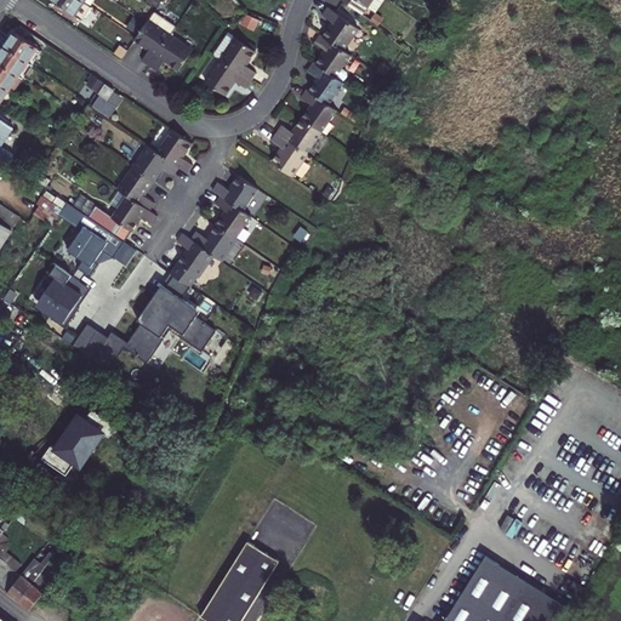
[(84,1),(80,0),(51,0),(80,20),(90,6),(84,1)]
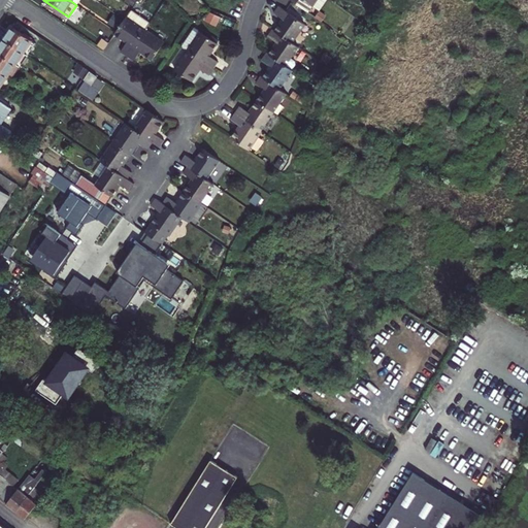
[(195,19),(198,18),(209,12),(210,11),(211,10),(210,10),(210,9),(199,0),(174,0),(174,2),(174,4),(183,11),(185,12),(186,13),(187,14),(188,15),(189,17),(192,19),(195,19)]
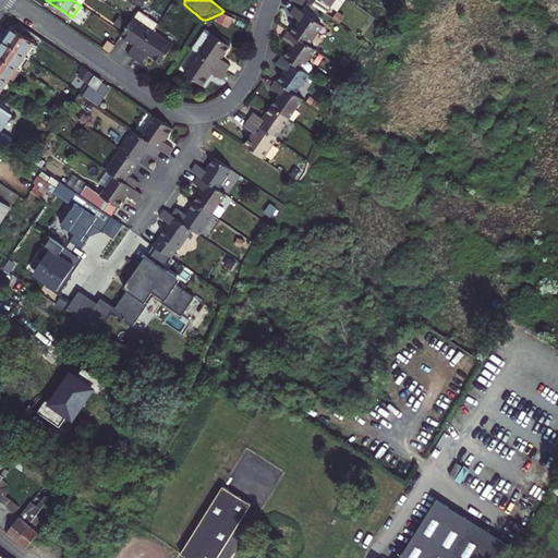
[(306,0),(307,0),(326,13),(334,0),(306,0)]
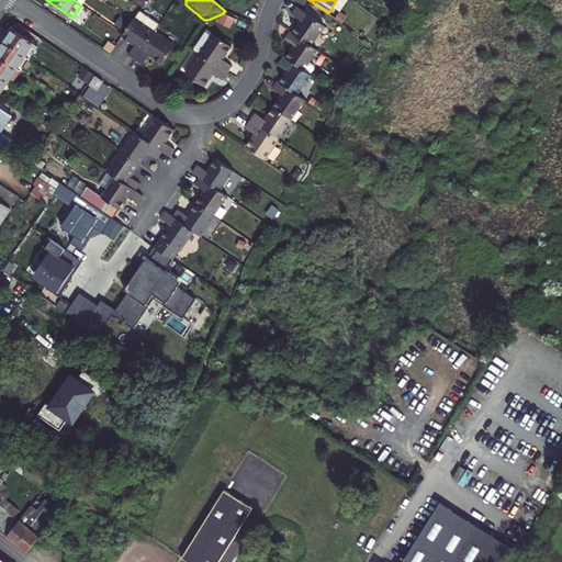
[(291,14),(300,21),(292,33),(310,46),(324,25),(296,7),(291,14)]
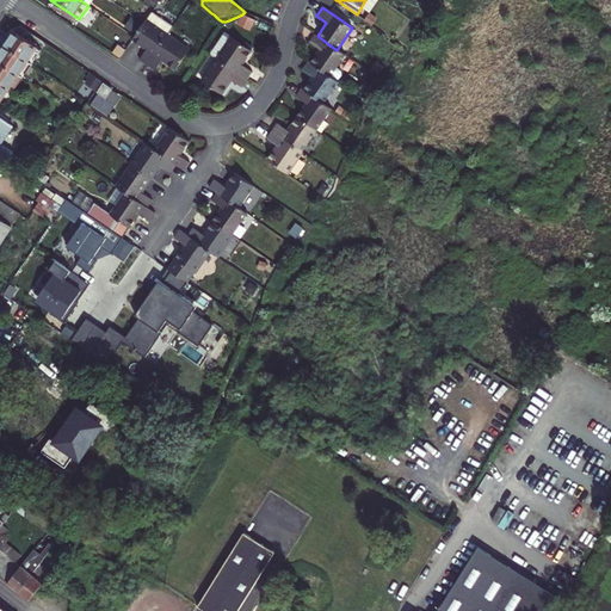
[(365,19),(372,25),(377,18),(370,12),(365,19)]
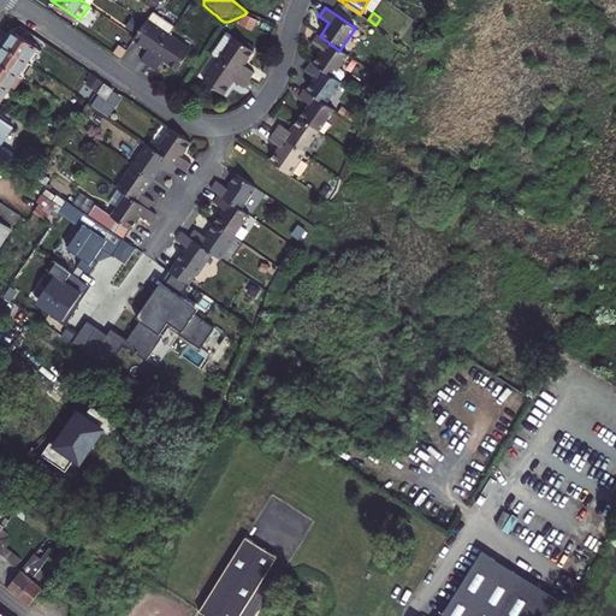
[(147,51),(141,60),(149,66),(170,36),(147,21),(144,24),(136,39),(134,41),(147,51)]
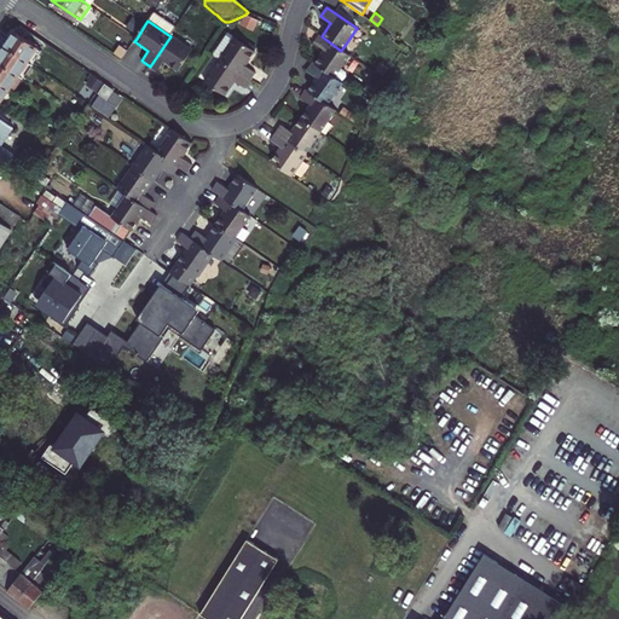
[(38,48),(15,32),(5,46),(28,62),(38,48)]
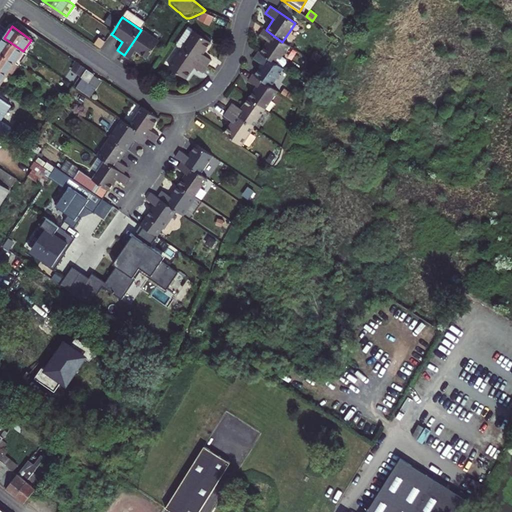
[(281,57),(289,46),(282,42),(266,30),(264,29),(259,35),(268,42),(260,53),(276,64),(281,57)]
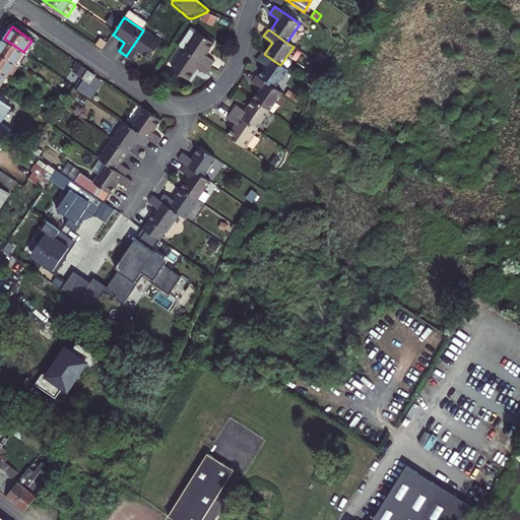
[(143,30),(126,56),(131,60),(137,52),(149,60),(161,43),(143,30)]
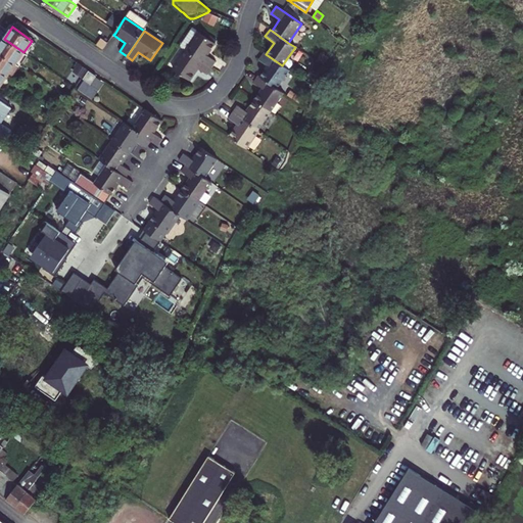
[(216,44),(198,33),(186,51),(211,68),(216,61),(207,56),(216,44)]
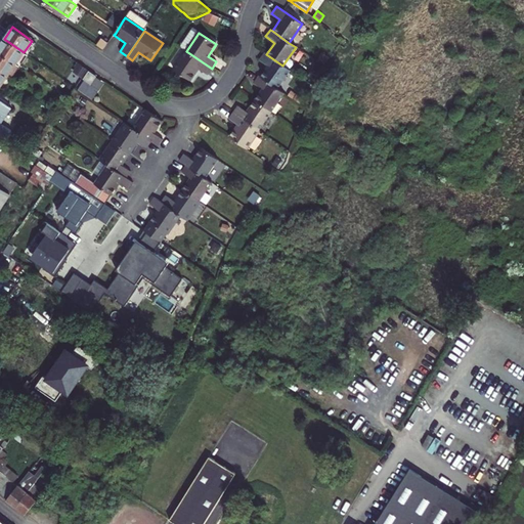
[(24,52),(4,39),(0,45),(0,53),(15,64),(24,52)]
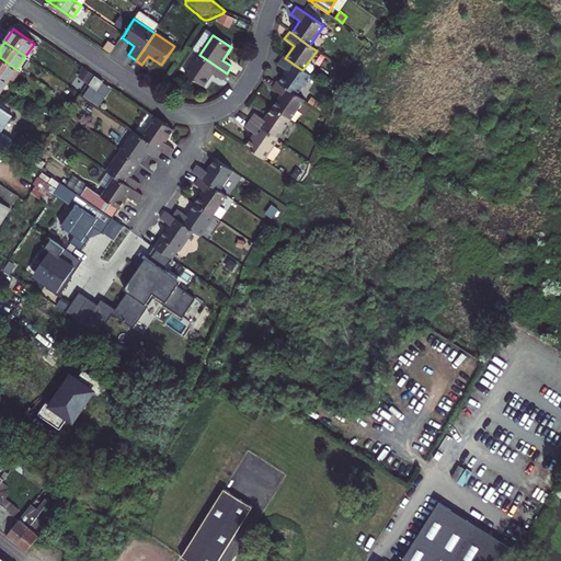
[(103,49),(111,54),(115,46),(109,42),(103,49)]
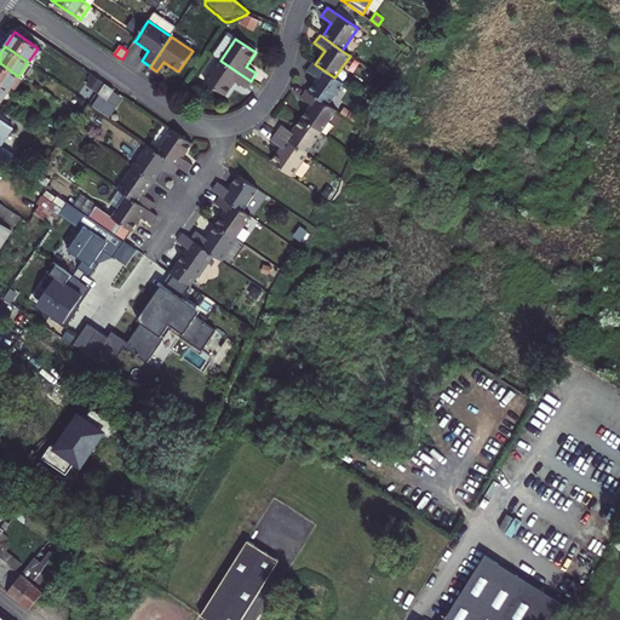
[(33,65),(42,52),(38,49),(28,62),(33,65)]
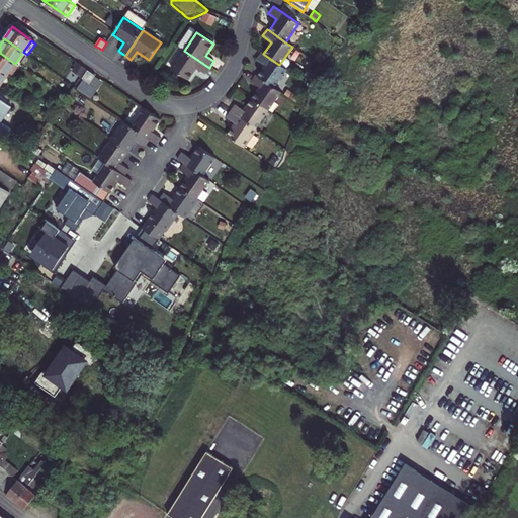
[(209,68),(184,51),(171,69),(188,80),(196,68),(204,74),(209,68)]
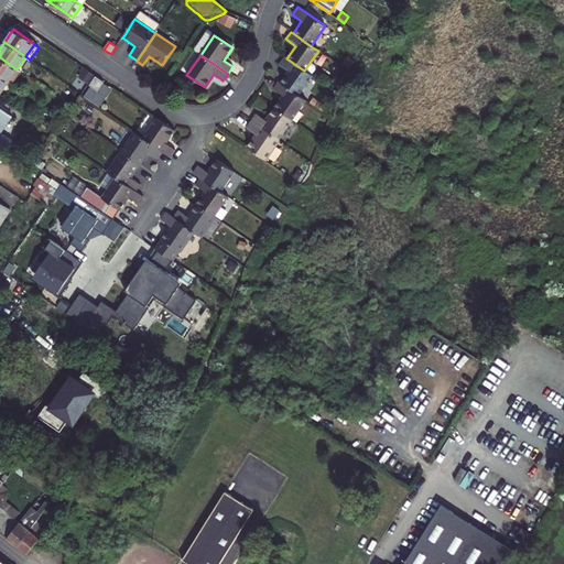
[(25,56),(17,69),(21,73),(30,60),(25,56)]
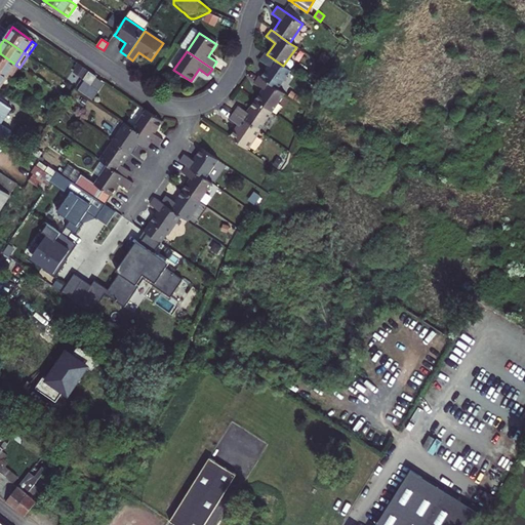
[(260,77),(278,89),(290,71),(289,70),(283,66),(267,54),(265,52),(259,59),(269,66),(260,77)]
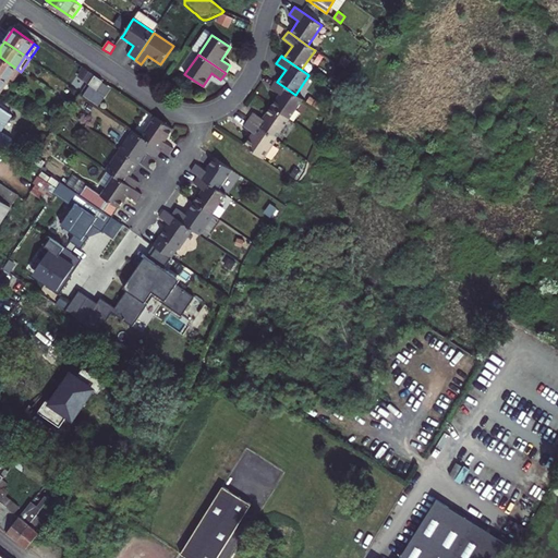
[(16,69),(0,57),(0,75),(8,81),(16,69)]
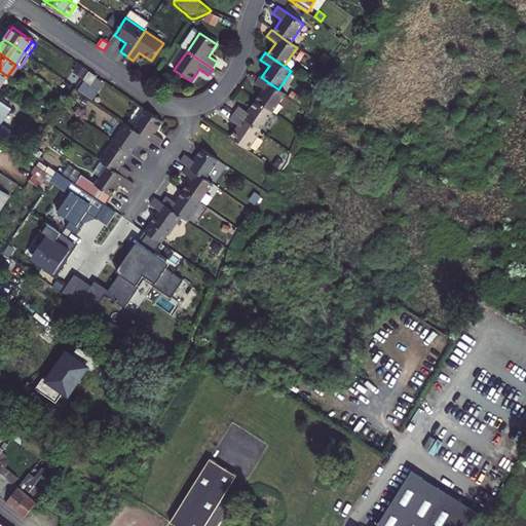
[(292,62),(289,59),(284,66),(290,70),(293,65),(292,62)]
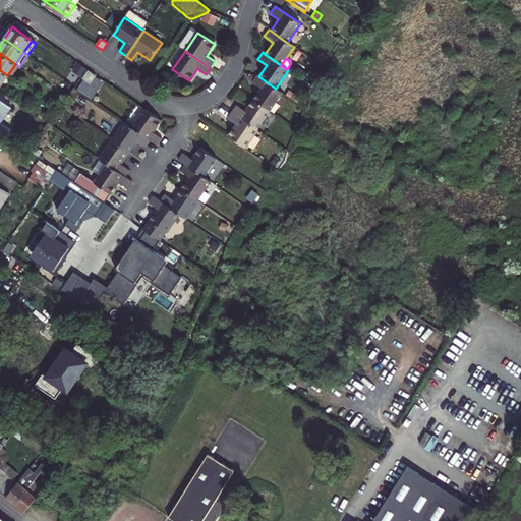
[(15,64),(7,75),(13,79),(21,68),(19,67),(15,64)]
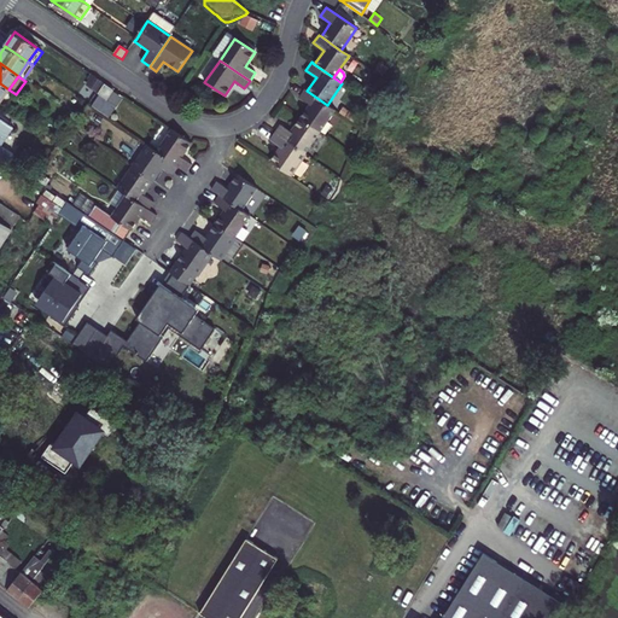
[(87,85),(97,92),(101,85),(92,77),(87,85)]
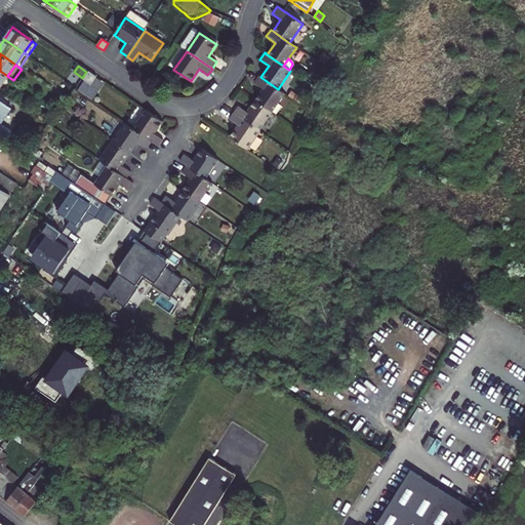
[(95,78),(96,77),(89,72),(83,79),(91,85),(95,78)]
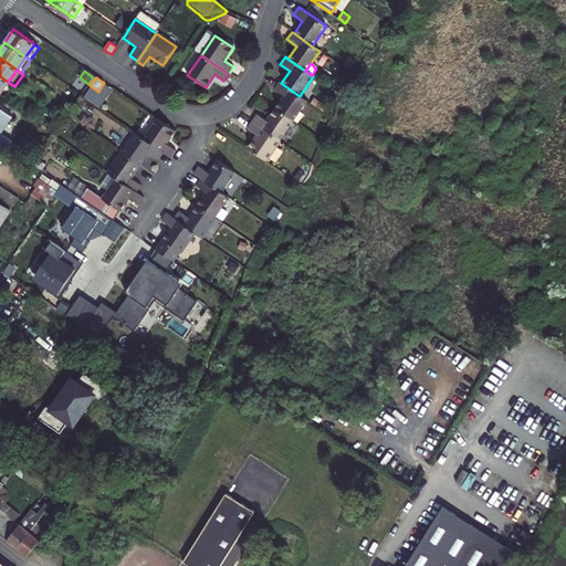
[(274,108),(293,122),(306,101),(300,96),(281,83),(279,82),(274,90),(284,95),(274,108)]
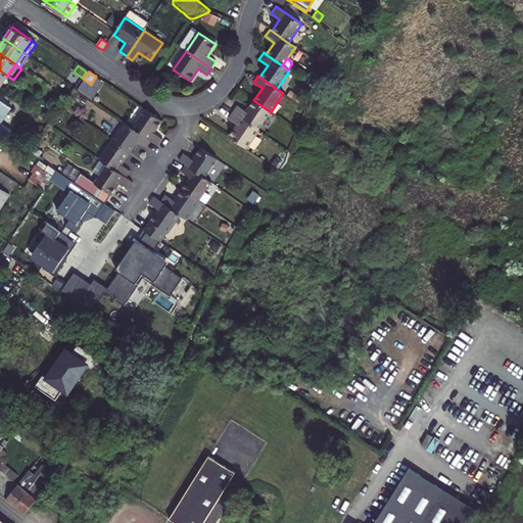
[(83,95),(92,101),(104,83),(95,78),(91,85),(83,95)]
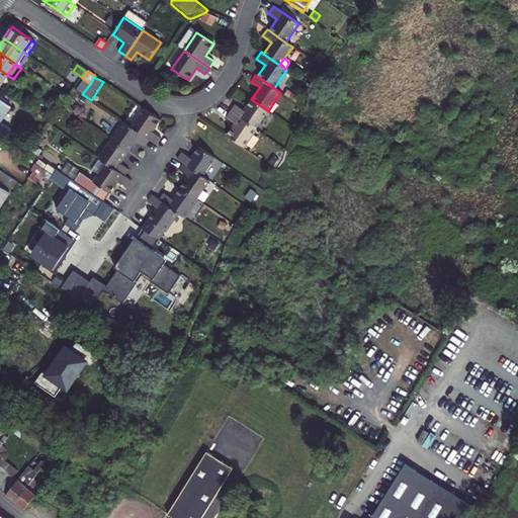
[(0,134),(4,137),(6,139),(12,130),(2,122),(12,107),(0,99),(0,134)]
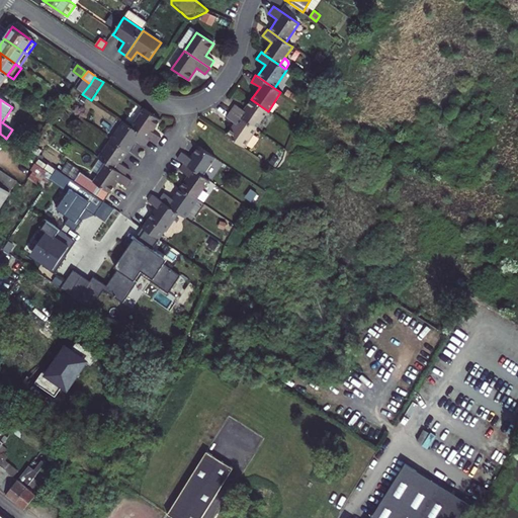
[(230,111),(256,128),(268,111),(251,99),(244,110),(235,104),(230,111)]
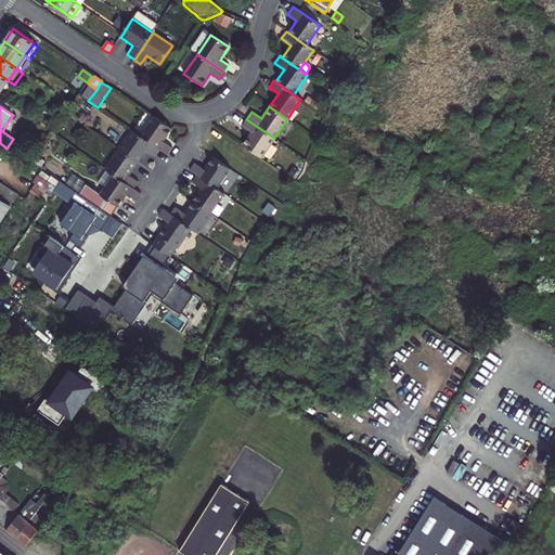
[(163,142),(171,129),(154,117),(140,137),(159,150),(162,151),(168,155),(172,147),(163,142)]
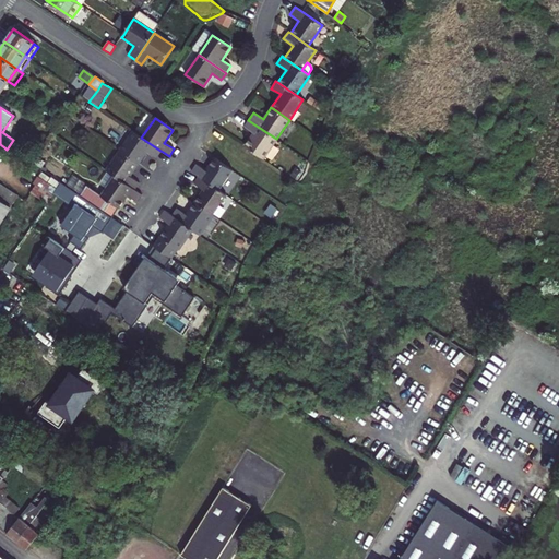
[(245,146),(262,158),(276,139),(248,120),(244,127),(253,133),(245,146)]
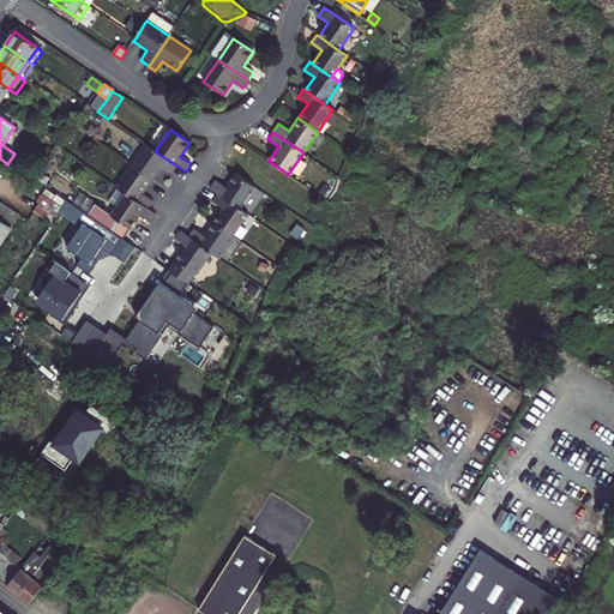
[(162,167),(172,173),(176,166),(155,151),(148,145),(133,167),(152,180),(162,167)]
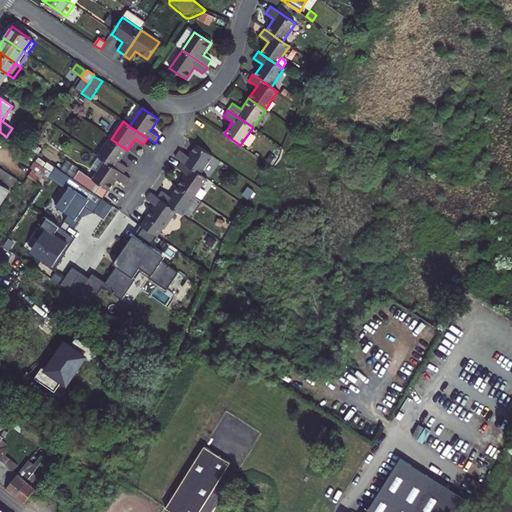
[(127,168),(119,162),(127,150),(111,139),(98,157),(99,157),(105,162),(123,174),(127,168)]
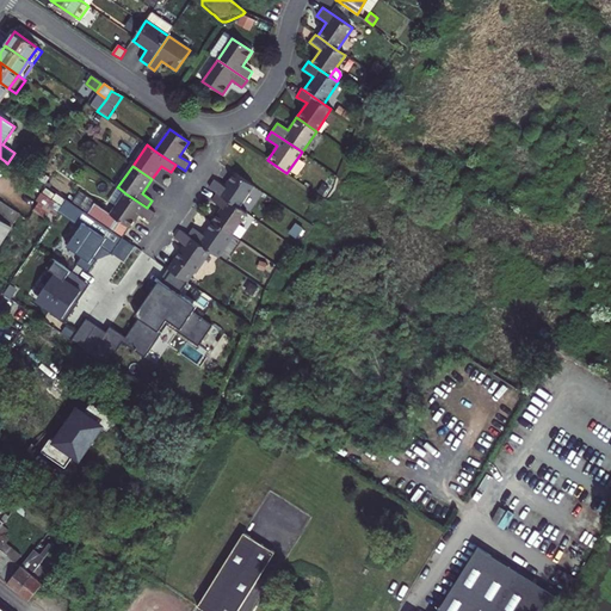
[(217,193),(239,208),(254,186),(241,178),(234,173),(224,186),(215,180),(209,187),(217,193)]
